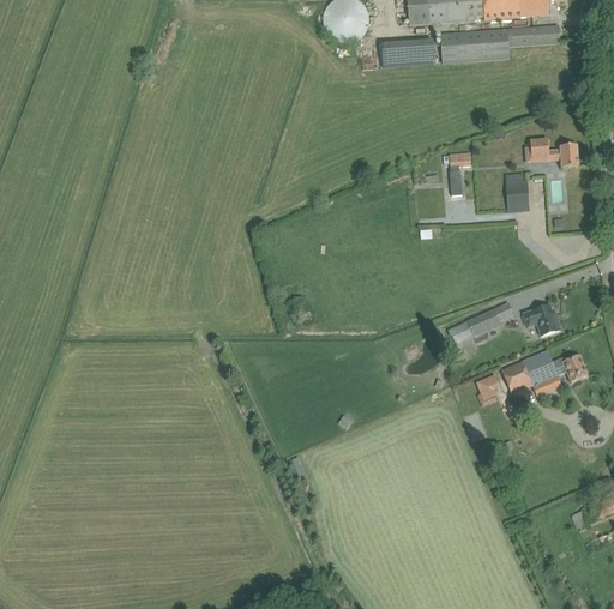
[(325,36),(362,40),(367,0),(330,0),(325,36)]
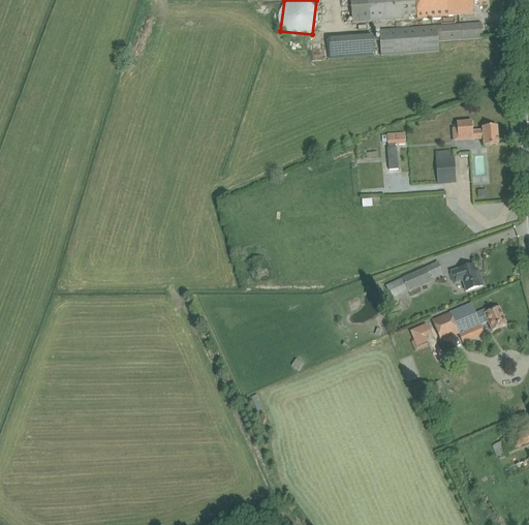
[(472,10),(472,0),(350,0),(352,20),(401,16),(401,13),(416,11),(416,14),(472,10)]
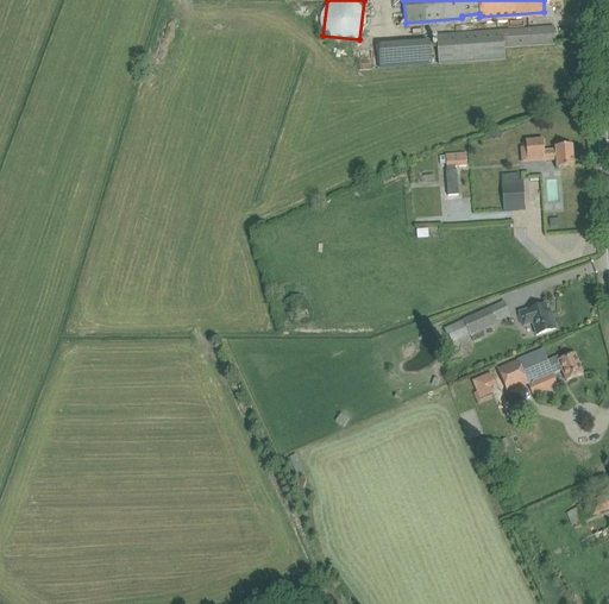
[(541,24),(437,32),(438,49),(438,60),(504,55),(504,44),(544,41),(556,41),(553,23),(541,24)]
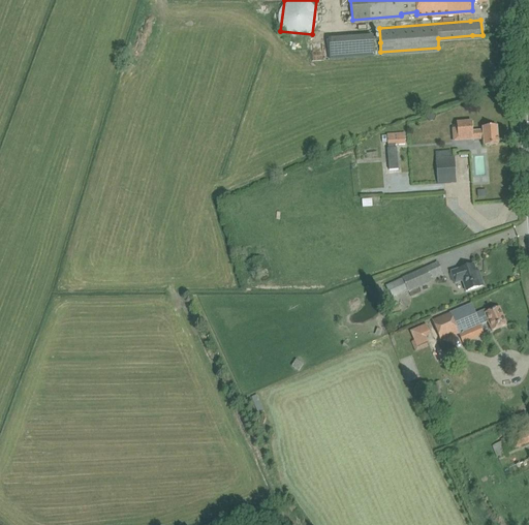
[(375,53),(374,31),(329,33),(330,55),(375,53)]
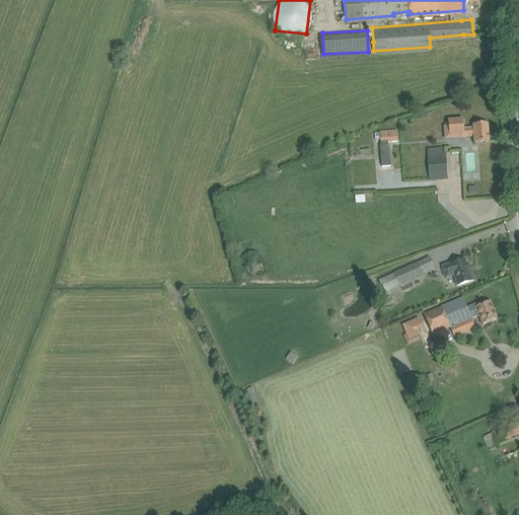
[(489,138),(488,121),(473,122),(473,125),(463,126),(462,116),(448,117),(448,123),(449,132),(458,131),(458,134),(463,134),(474,133),(474,139),(489,138)]
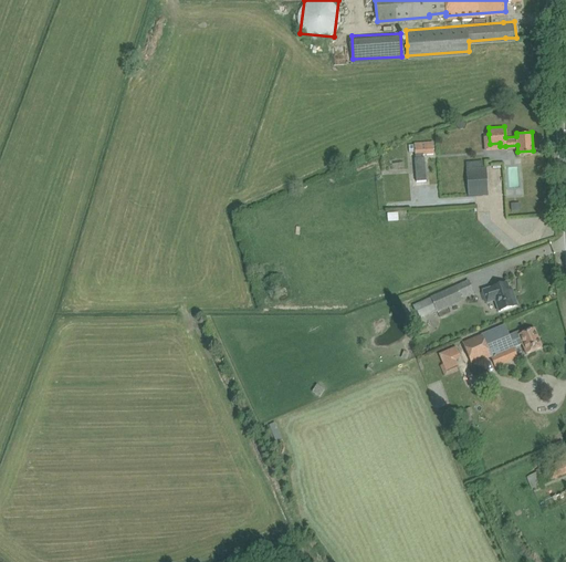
[(433,138),(413,141),(415,152),(415,155),(413,155),(416,178),(426,177),(423,154),(422,152),(433,151),(433,138)]
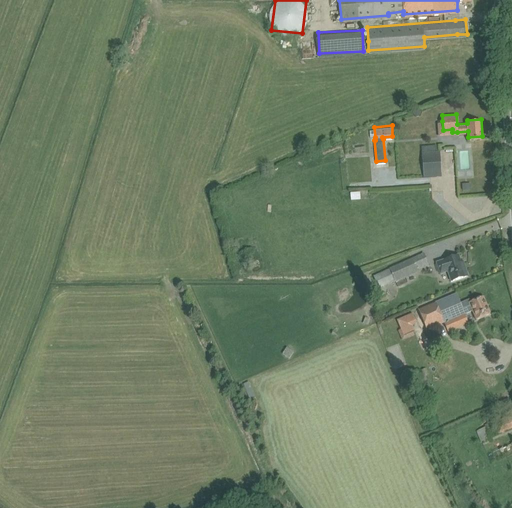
[(439,148),(422,150),(423,174),(441,173),(441,165),(439,148)]
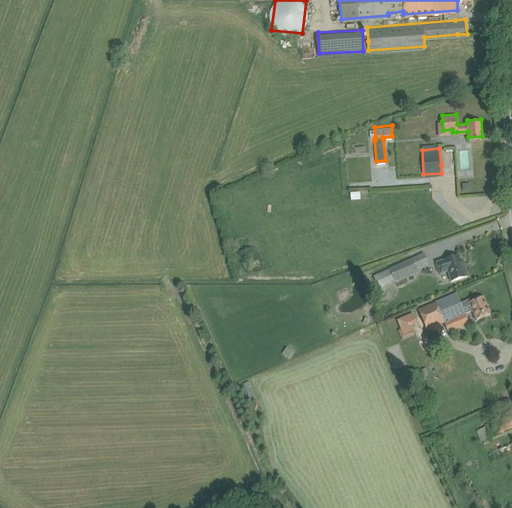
[(389,265),(373,272),(378,284),(385,281),(385,282),(390,280),(389,279),(394,277),(395,278),(418,268),(417,265),(418,265),(419,265),(428,261),(423,249),(389,264),(389,265)]
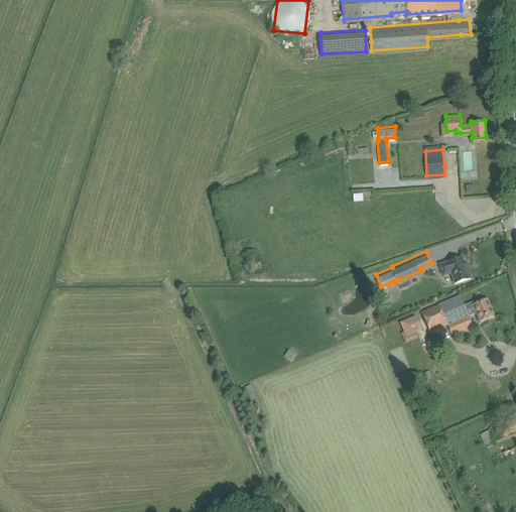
[(438,262),(441,272),(450,269),(455,280),(472,275),(469,266),(466,267),(462,254),(438,262)]
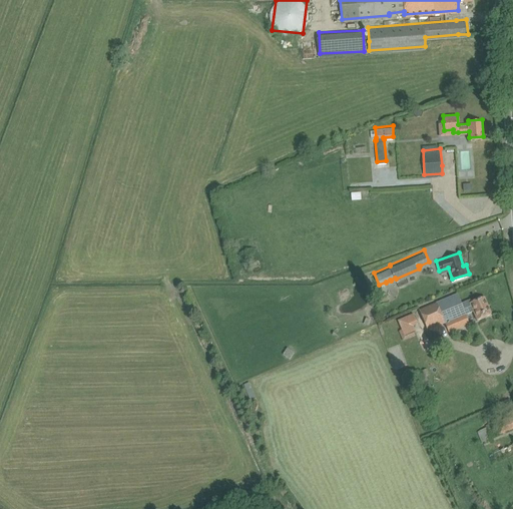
[(471,297),(461,301),(457,292),(419,308),(428,328),(473,308),(477,317),(491,311),(484,295),(472,300),(471,297)]
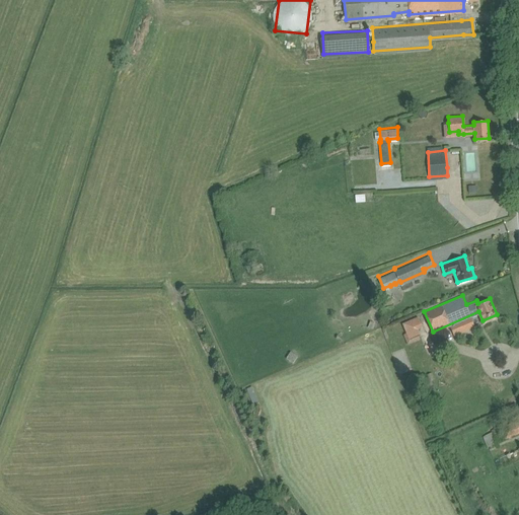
[(420,333),(418,326),(422,324),(418,314),(401,320),(408,337),(420,333)]
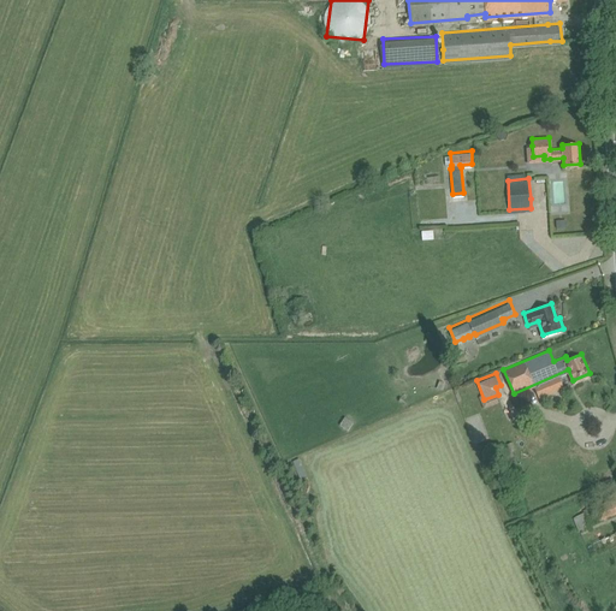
[(339,421),(348,427),(354,419),(345,413),(339,421)]
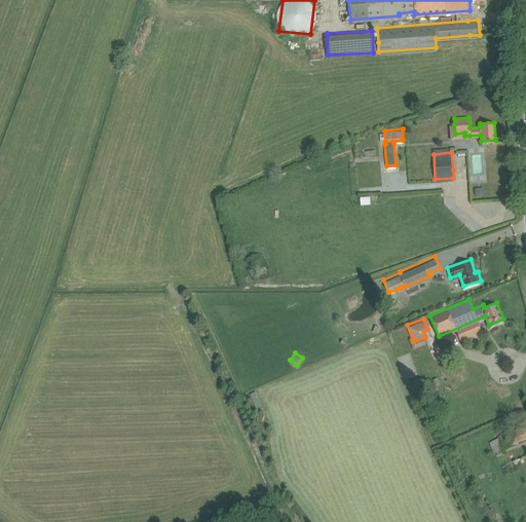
[(525,422),(498,435),(502,446),(525,437),(525,436),(525,435),(525,422)]
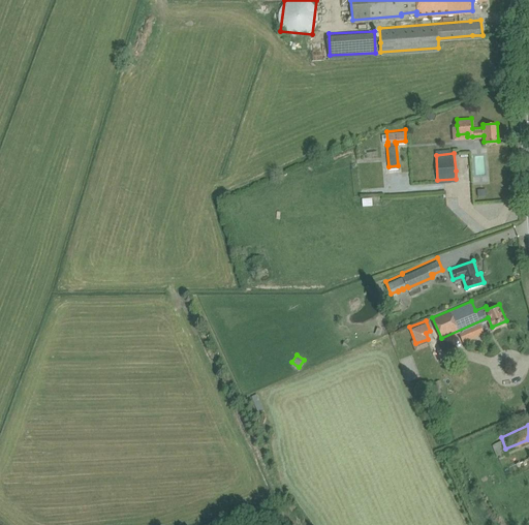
All buildings are outlined.
